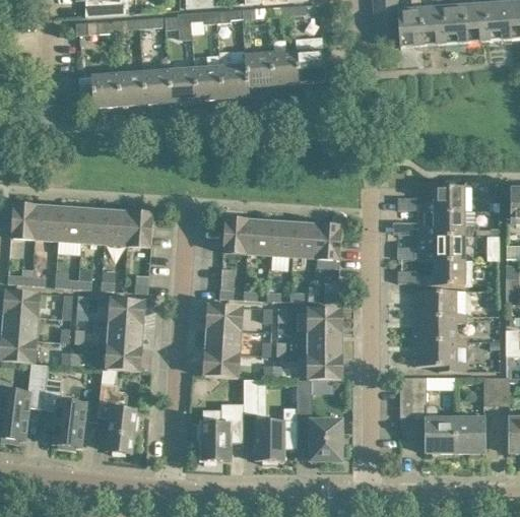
[(75,0),(87,0),(87,16),(127,12),(127,0),(75,0)]
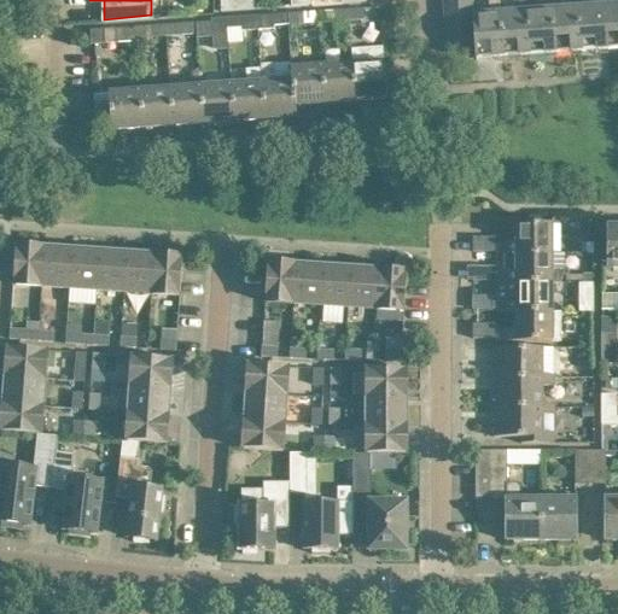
[(474,34),(476,50),(476,56),(502,54),(499,10),(500,10),(499,0),(488,0),(489,11),(472,12),(473,18),(474,34)]
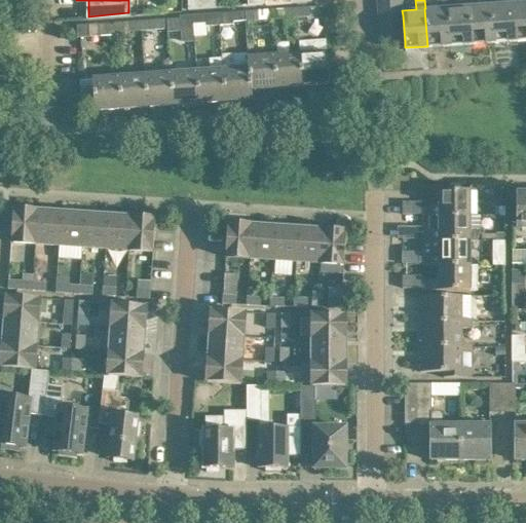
[(437,0),(438,7),(425,8),(424,8),(427,46),(449,44),(447,6),(448,6),(447,0),(437,0)]
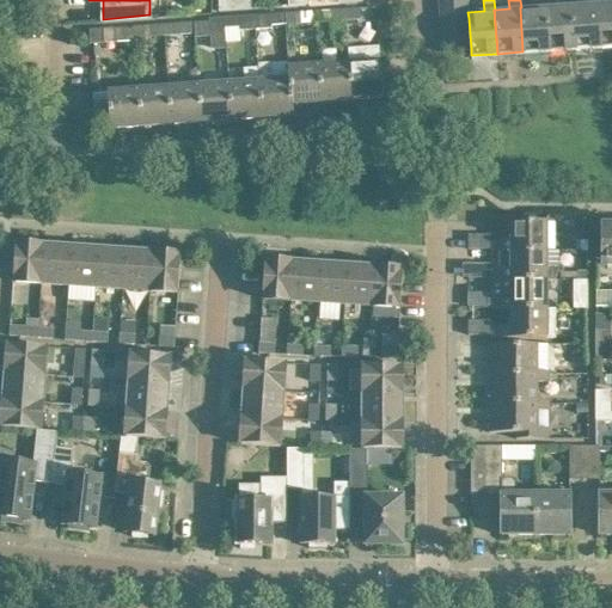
[(533,0),(534,6),(521,7),(520,7),(522,51),(549,50),(546,6),(545,0),(533,0)]
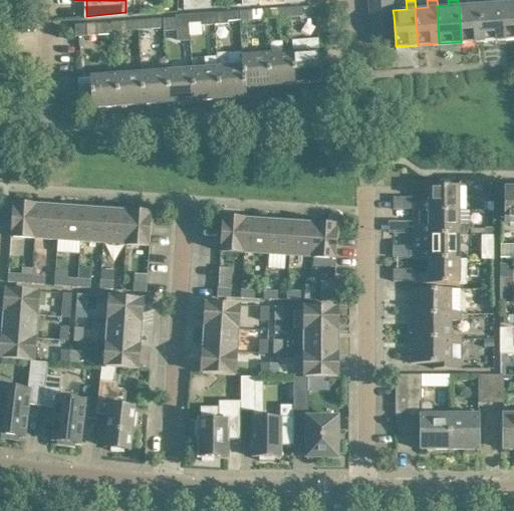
[(513,0),(502,2),(504,39),(513,38),(513,0)]
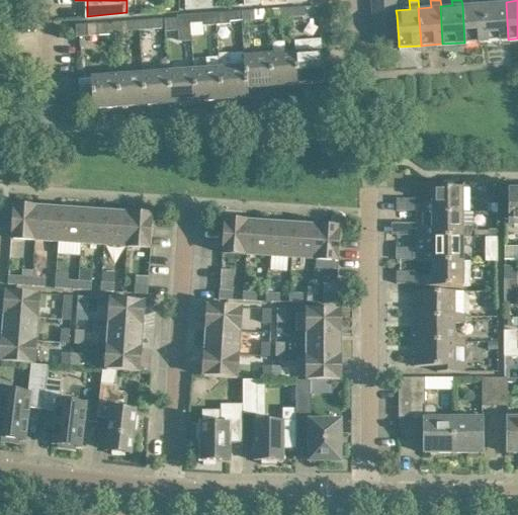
[(506,2),(484,3),(486,40),(508,39),(506,2)]
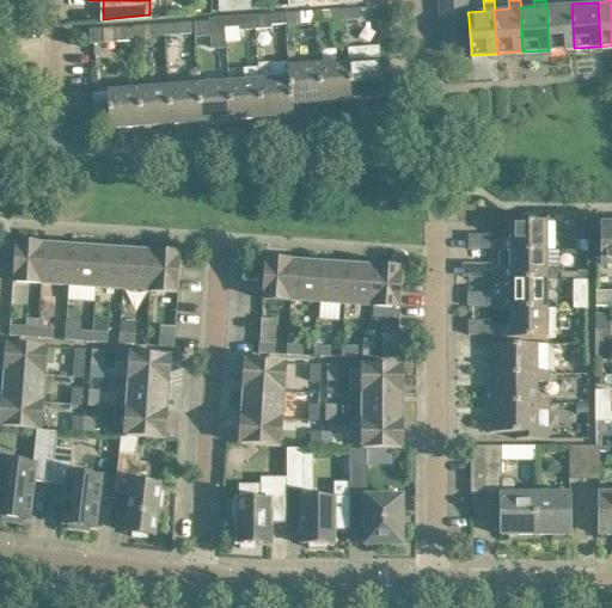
[(439,6),(440,20),(469,18),(467,12),(467,4),(439,6)]
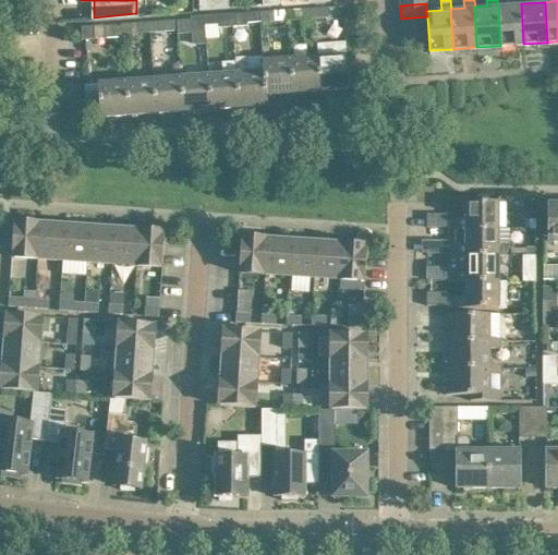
[(521,3),(498,5),(500,46),(523,44),(521,3)]
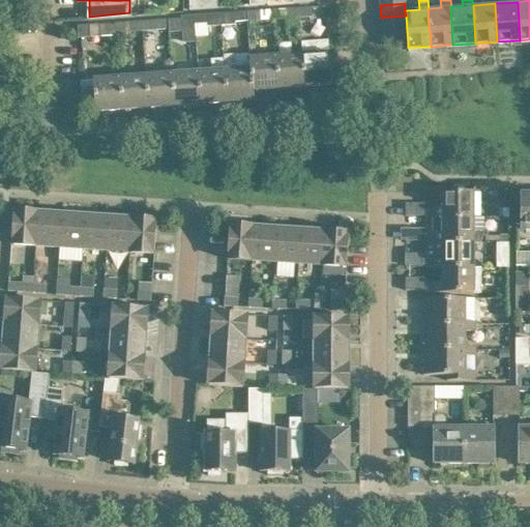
[(313,5),(299,6),(300,16),(313,15),(313,5)]
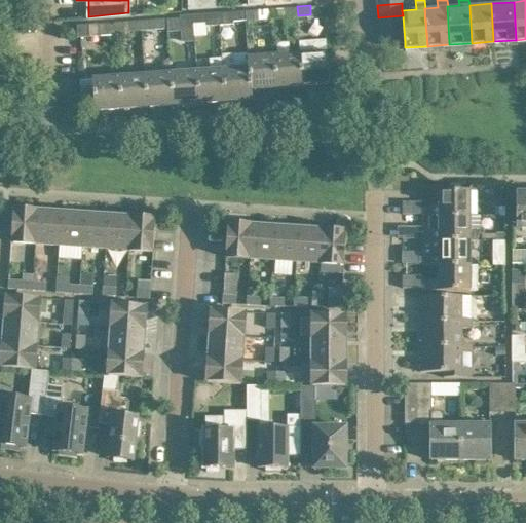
[(297,6),(271,7),(271,17),(298,15),(297,6)]
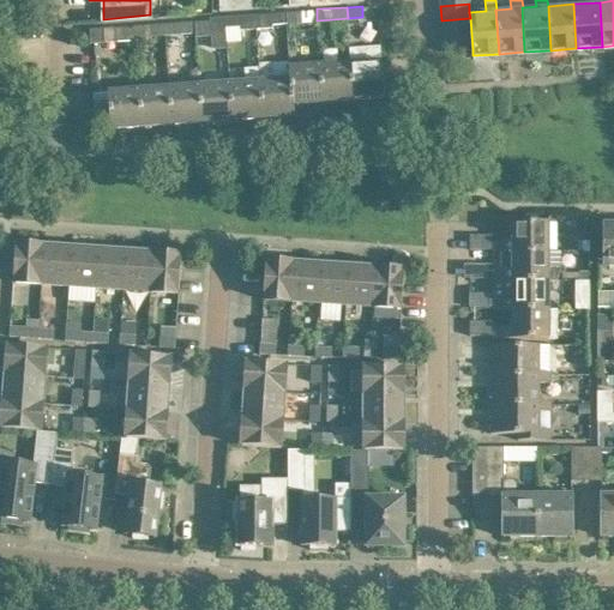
[(302,10),(286,11),(287,22),(304,20),(302,10)]
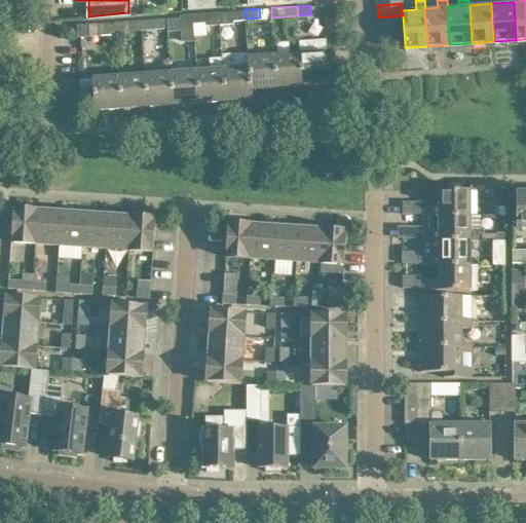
[(246,19),(245,9),(232,10),(233,20),(246,19)]
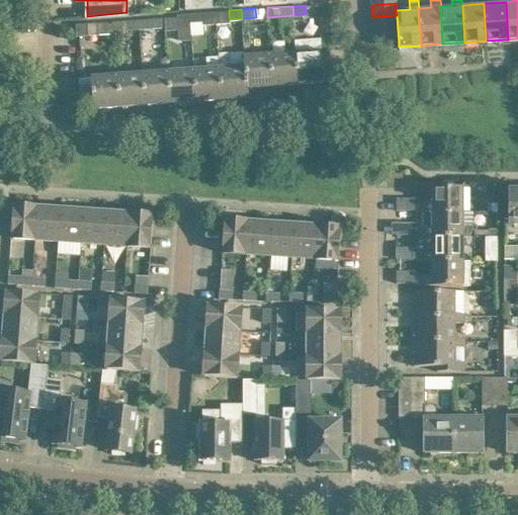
[(202,12),(189,13),(190,21),(203,20),(202,12)]
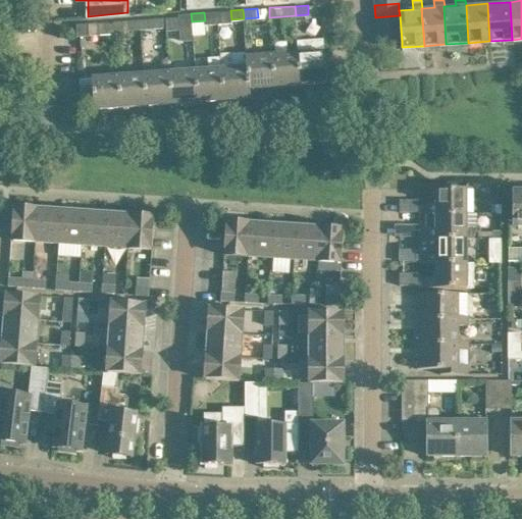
[(192,21),(191,13),(178,14),(178,17),(179,22),(192,21)]
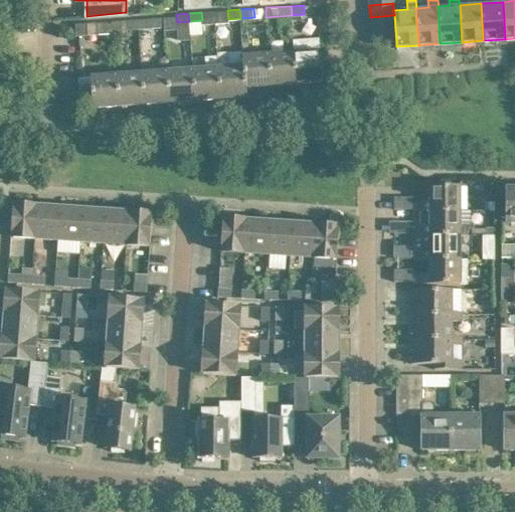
[(370,17),(371,29),(395,28),(394,15),(370,17)]
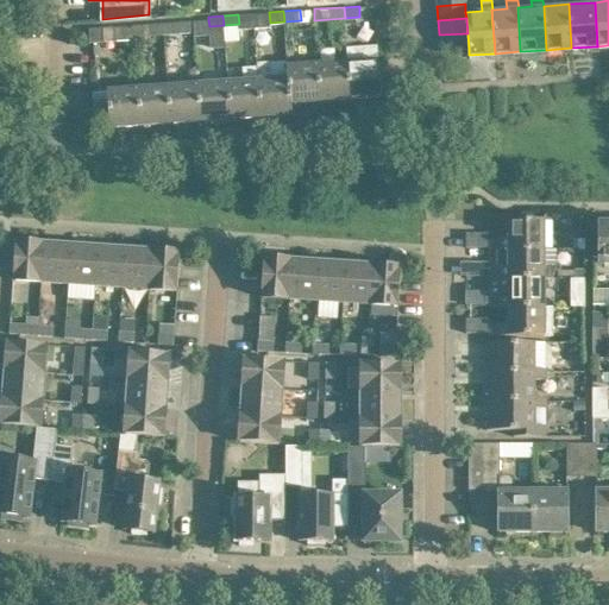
[(208,20),(194,20),(194,35),(209,35),(209,26),(208,20)]
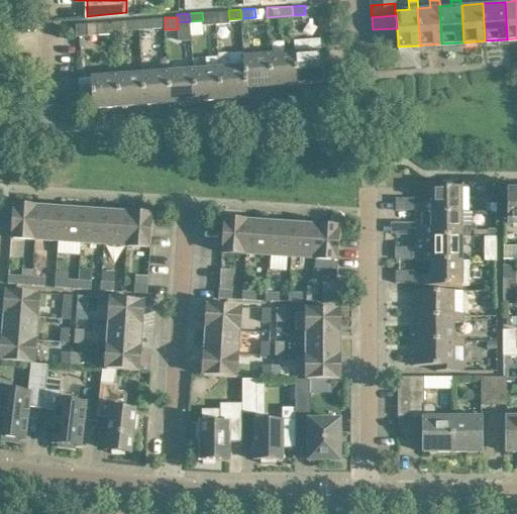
[(126,28),(138,27),(138,18),(126,19),(126,28)]
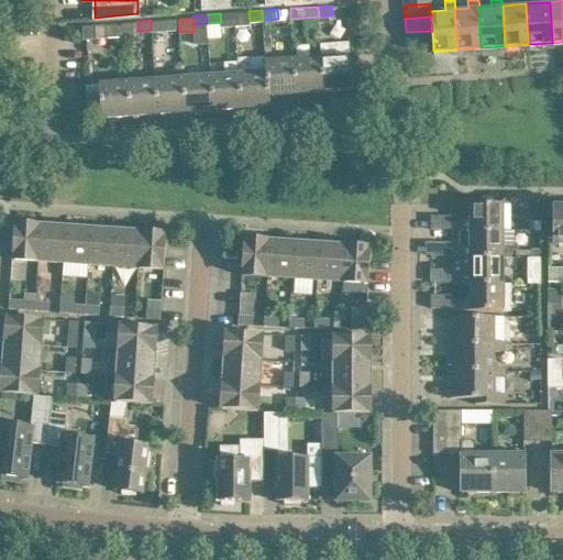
[(166,29),(165,20),(151,20),(151,30),(152,30),(161,30),(166,29)]
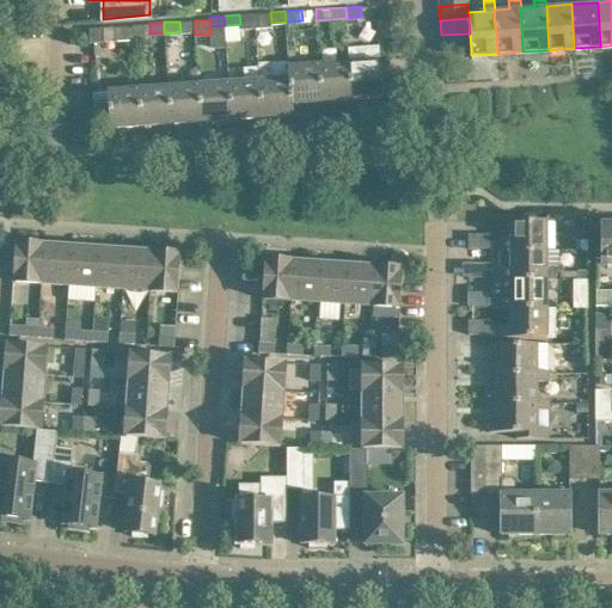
[(114,25),(103,26),(104,41),(115,40),(114,25)]
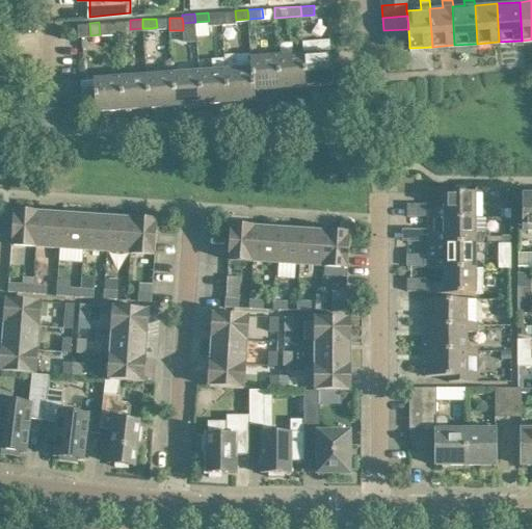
[(90,35),(89,23),(77,24),(78,36),(90,35)]
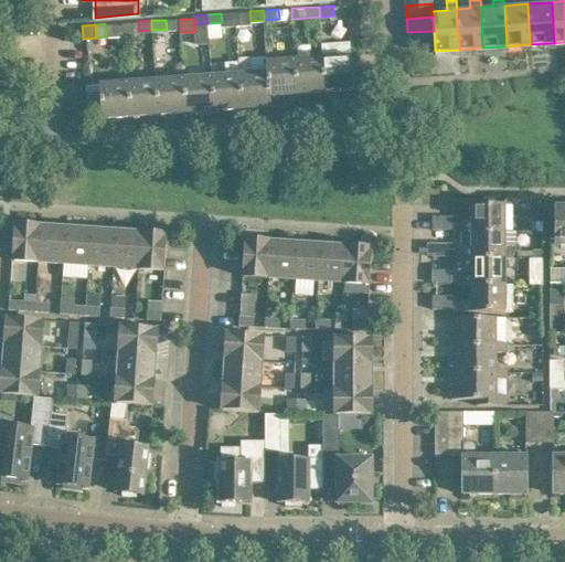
[(408,46),(435,45),(434,31),(407,32),(408,46)]
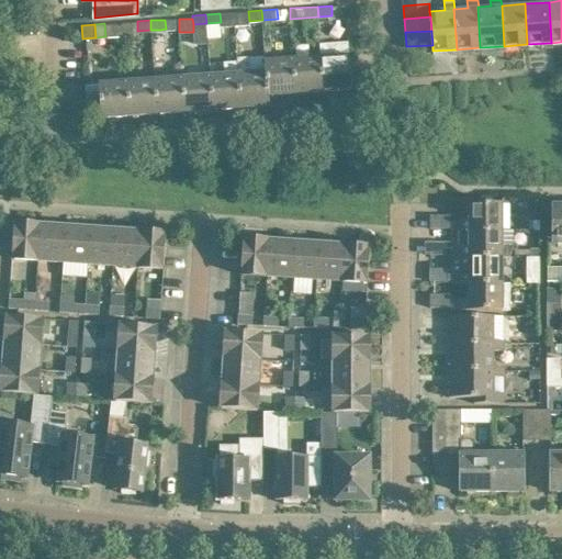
[(318,43),(319,56),(321,56),(323,90),(351,88),(348,41),(318,43)]
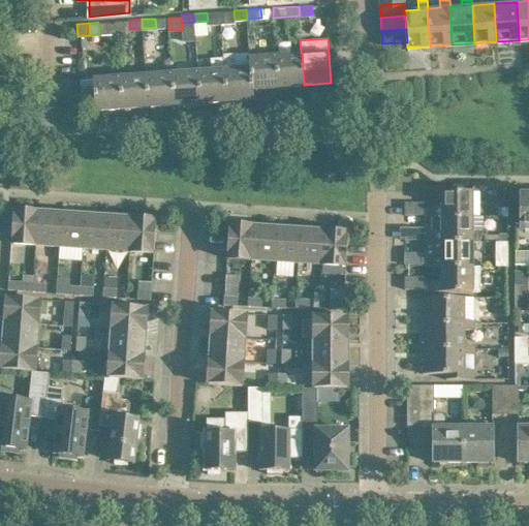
[(302,53),(301,53),(276,54),(278,87),(304,85),(302,53)]
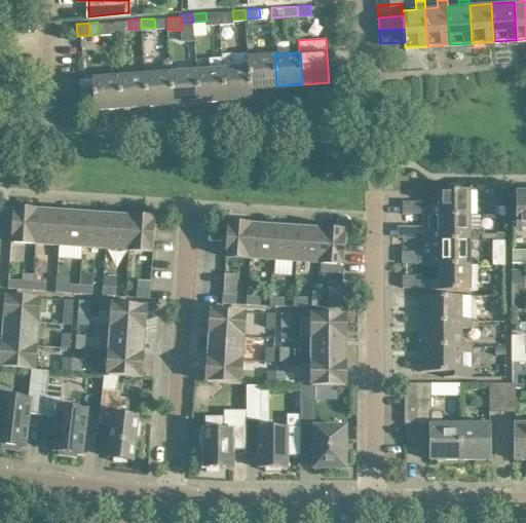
[(248,55),(248,66),(249,66),(251,87),(252,87),(276,86),(274,53),(248,55)]
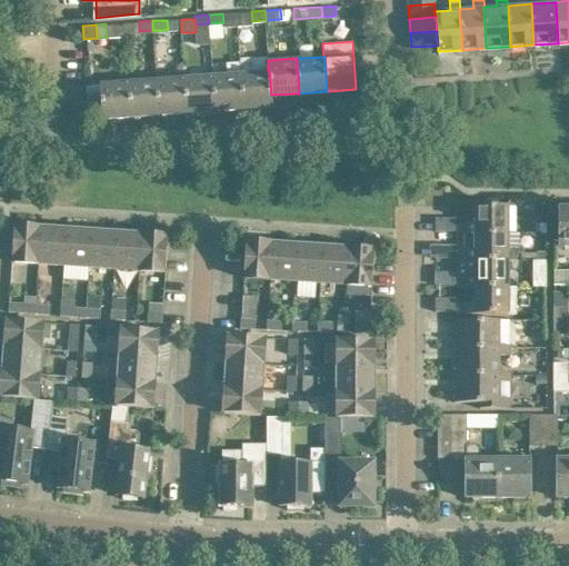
[(268,72),(241,73),(243,108),(273,106),(272,95),(271,95),(269,71),(268,71),(268,72)]
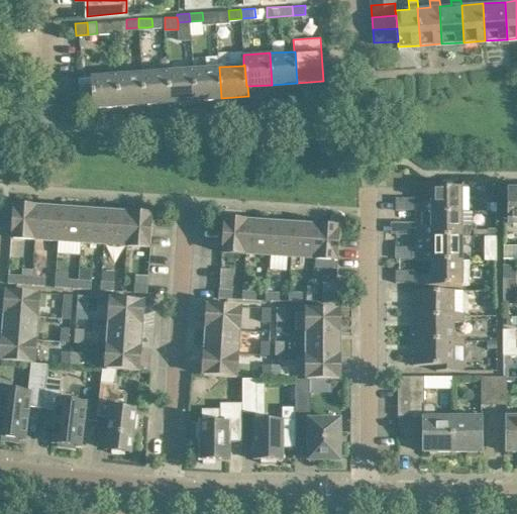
[(219,67),(193,69),(195,100),(221,98),(219,67)]
